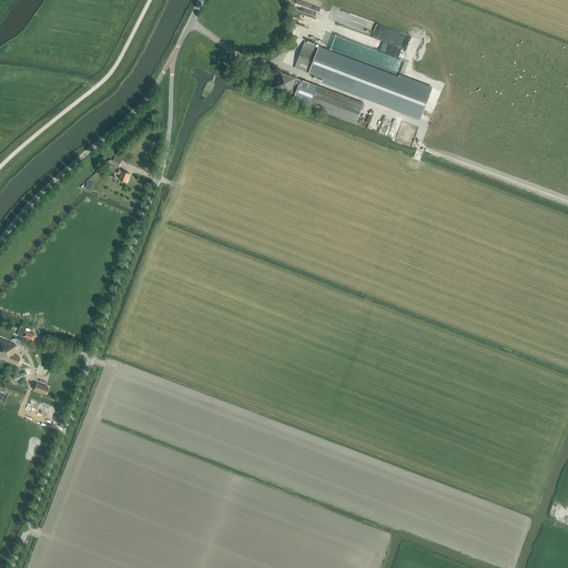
[(312,13),(323,20),(326,14),(314,7),(312,10),(298,2),(295,7),(306,13),(307,11),(312,14),(312,13)]
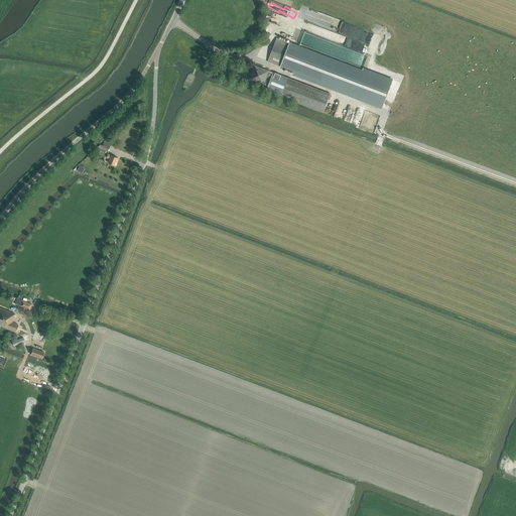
[(300,28),(328,37),(330,30),(301,21),(301,20),(299,20),(298,22),(301,23),(300,28)]
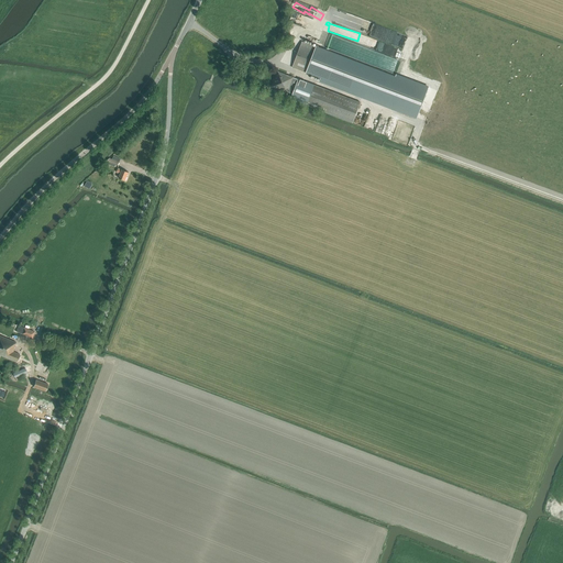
[(396,75),(395,78),(301,43),(293,68),(320,78),(319,80),(417,118),(429,88),(396,75)]
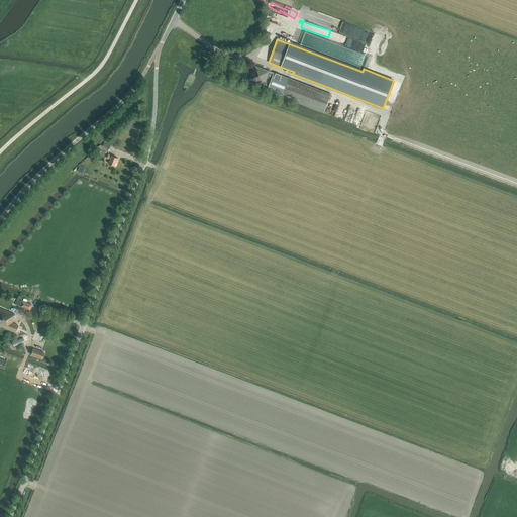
[(274,73),(256,66),(250,80),(265,86),(265,85),(269,87),(267,91),(324,114),(331,95),(275,72),(274,73)]
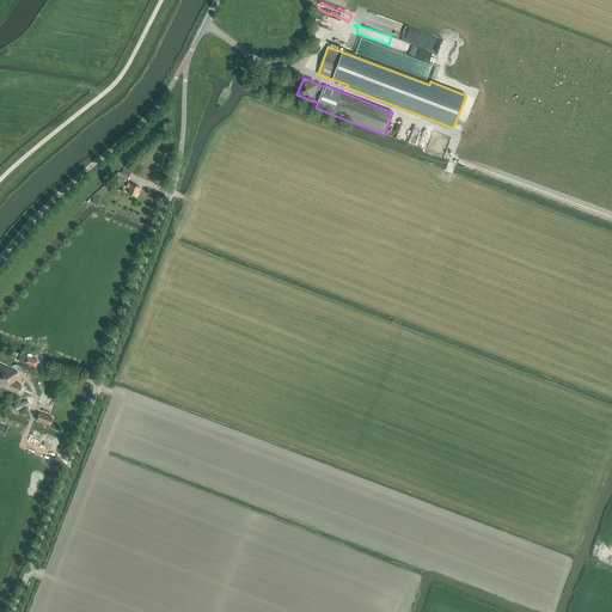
[(140,188),(133,184),(133,185),(129,184),(127,188),(132,189),(129,194),(136,197),(140,188)]
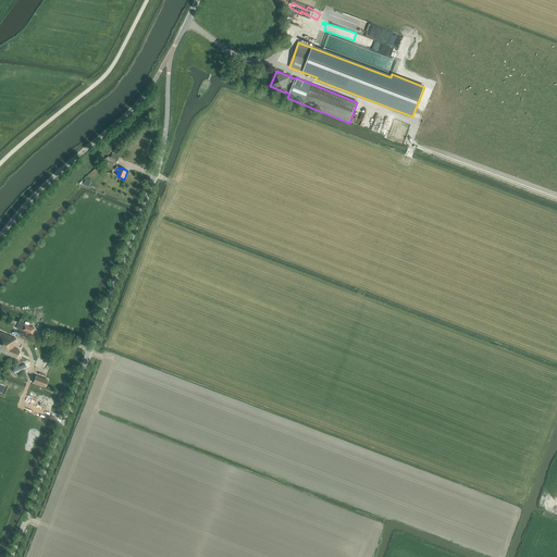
[(33,334),(35,329),(19,322),(16,329),(33,334)]
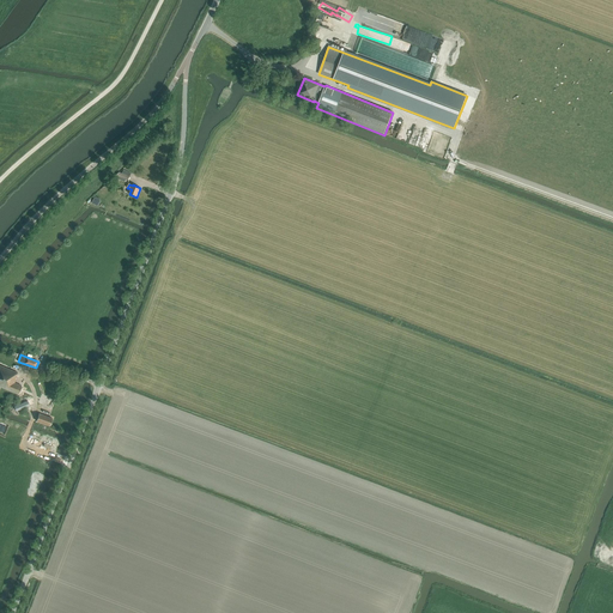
[(22,387),(14,383),(16,378),(18,374),(0,365),(0,387),(18,394),(22,387)]
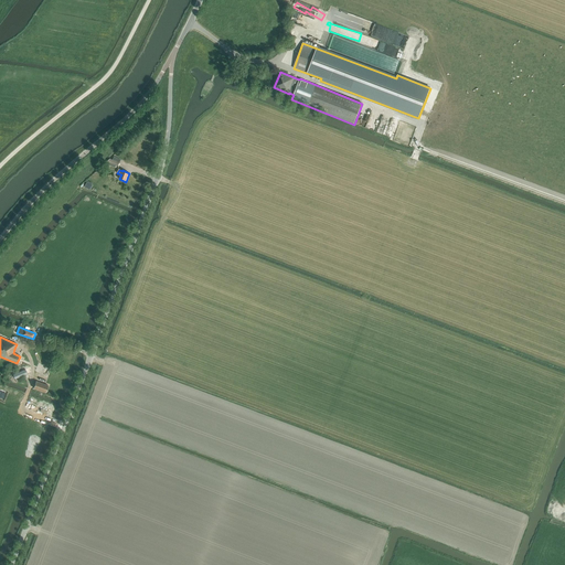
[(48,386),(35,382),(33,388),(45,393),(48,386)]
